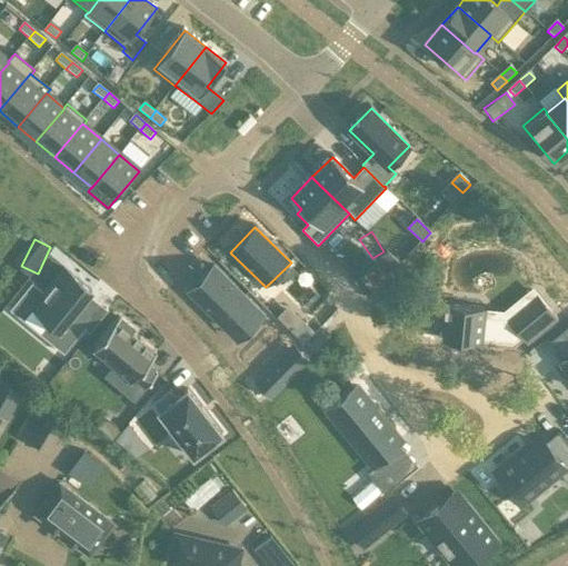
[(400,265),(388,252),(376,265),(388,277),(400,265)]
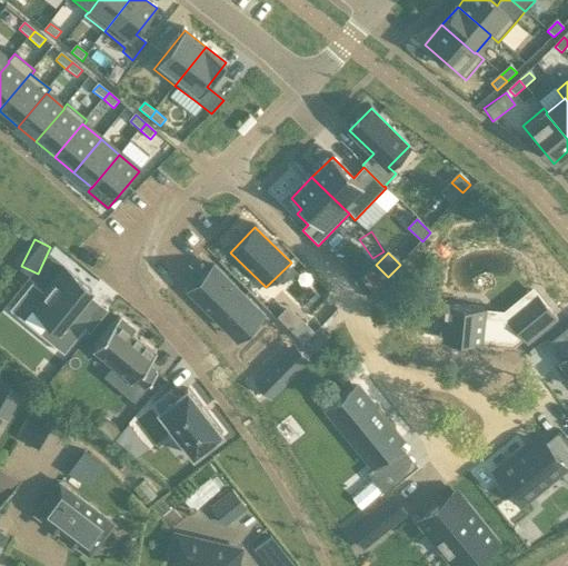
[(215,268),(190,293),(228,331),(253,307),(215,268)]
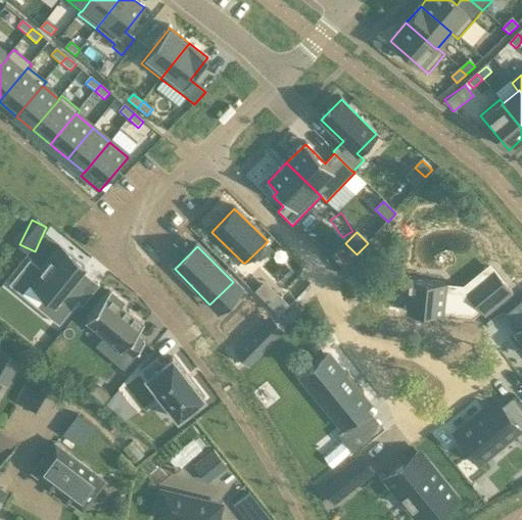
[(41,271),(30,284),(47,298),(38,310),(59,327),(78,303),(79,302),(66,292),(82,273),(85,270),(59,248),(41,271)]
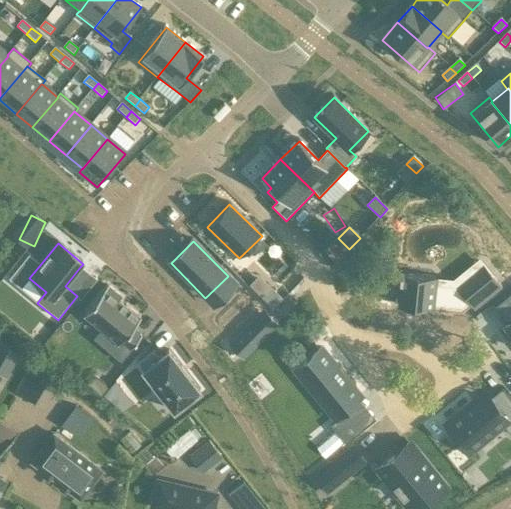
[(382,271),(379,307),(417,310),(418,304),(455,307),(465,299),(474,308),(500,287),(476,260),(448,285),(419,283),(419,274),(382,271)]
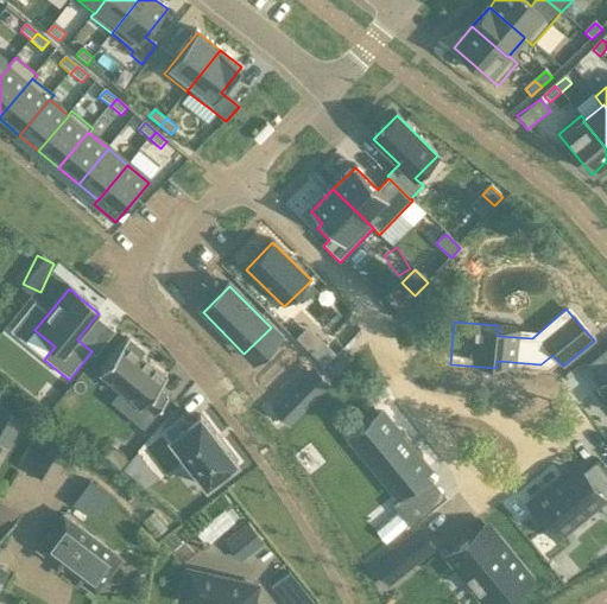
[(126,344),(100,375),(120,393),(139,408),(133,417),(131,420),(144,431),(168,402),(168,401),(157,393),(159,389),(168,379),(144,358),(146,355),(128,342),(128,341),(126,344)]
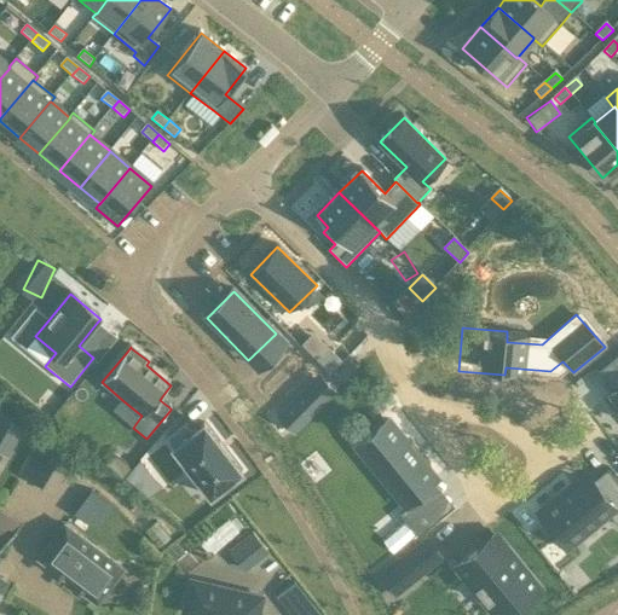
[(322,364),(330,373),(341,364),(331,354),(322,364)]
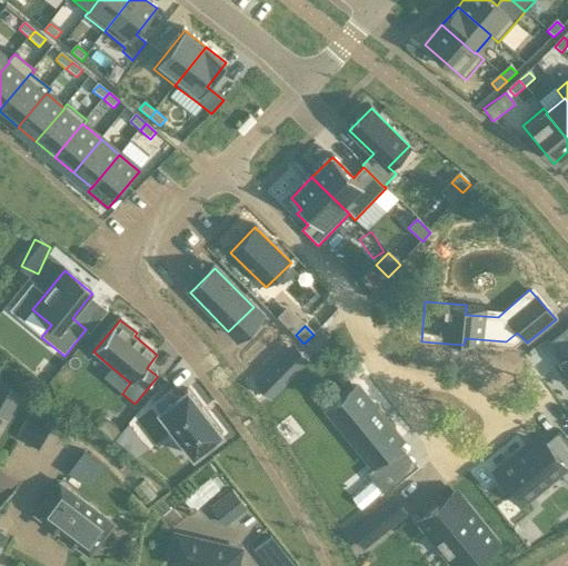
[(253,385),(269,400),(292,378),(276,363),(253,385)]
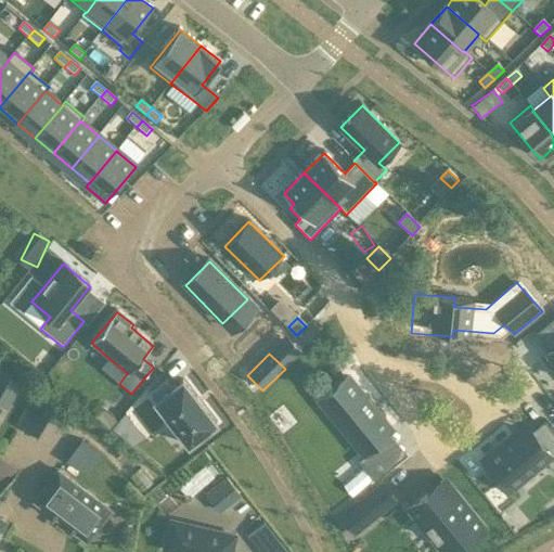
[(0,389),(13,398),(20,385),(0,373),(0,389)]
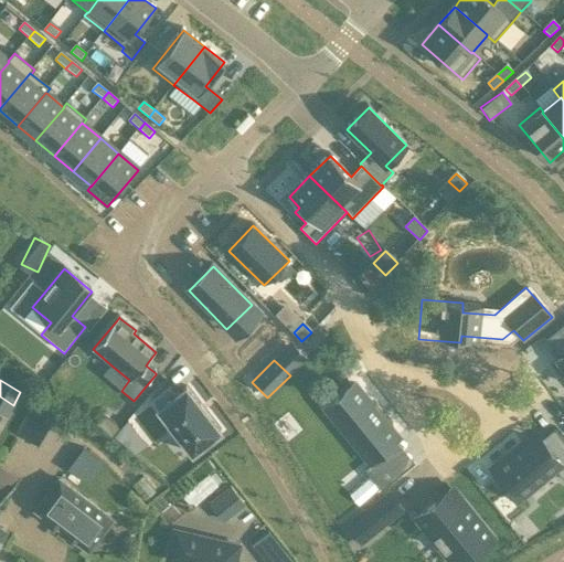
[(355,385),(333,404),(334,405),(349,422),(342,426),(370,459),(369,459),(370,462),(395,441),(398,438),(391,427),(393,425),(387,420),(385,422),(374,409),(378,406),(375,404),(373,406),(355,385)]
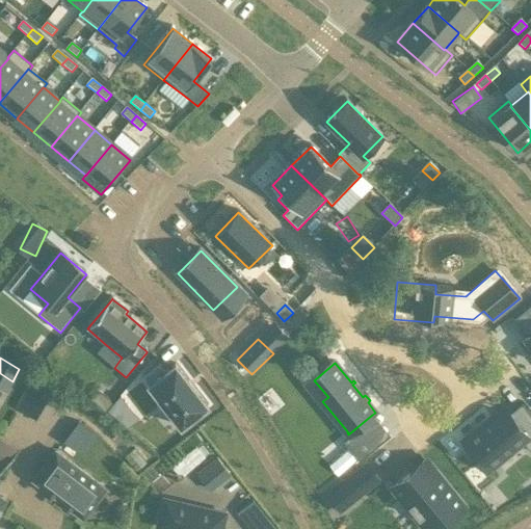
[(159,366),(142,378),(181,427),(180,427),(181,428),(183,427),(182,427),(206,408),(207,408),(208,407),(207,406),(196,394),(197,394),(186,379),(186,380),(176,367),(177,367),(176,366),(174,367),(175,367),(165,374),(159,366)]
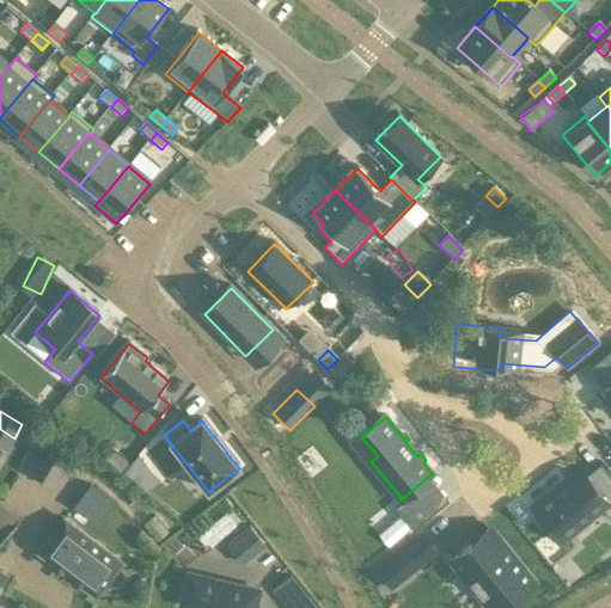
[(43,480),(54,456),(32,447),(20,471),(43,480)]
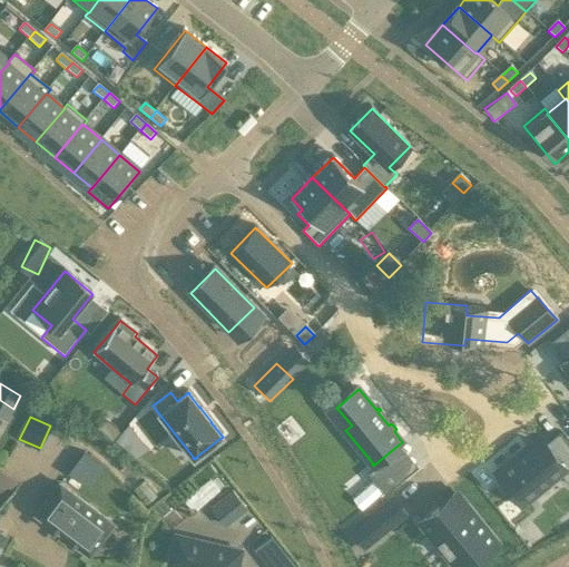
[(130,426),(115,443),(125,451),(140,439),(130,426)]
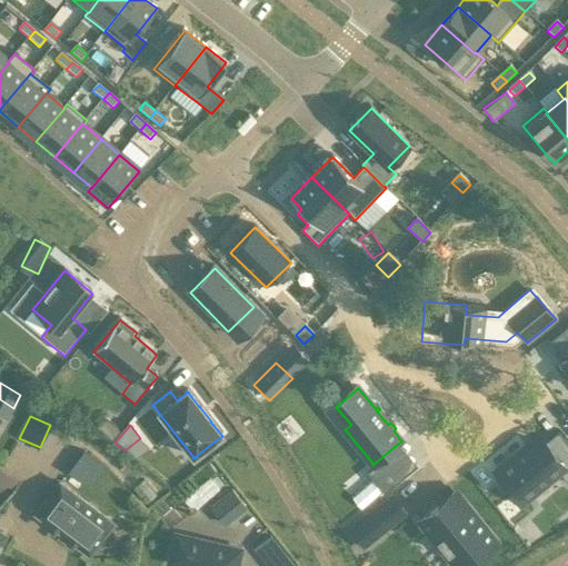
[(528,450),(499,474),(522,503),(558,473),(567,465),(567,444),(559,433),(544,446),(531,456),(528,450)]
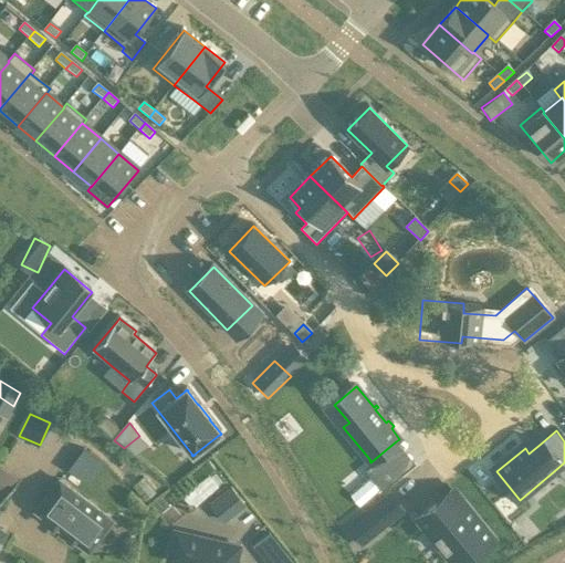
[(70,472),(82,481),(96,460),(97,459),(86,451),(85,450),(70,472)]
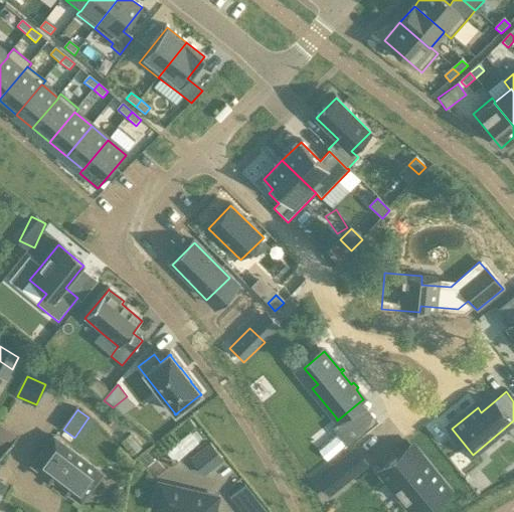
[(342,424),(334,432),(348,449),(370,430),(369,429),(358,437),(346,421),(342,424)]
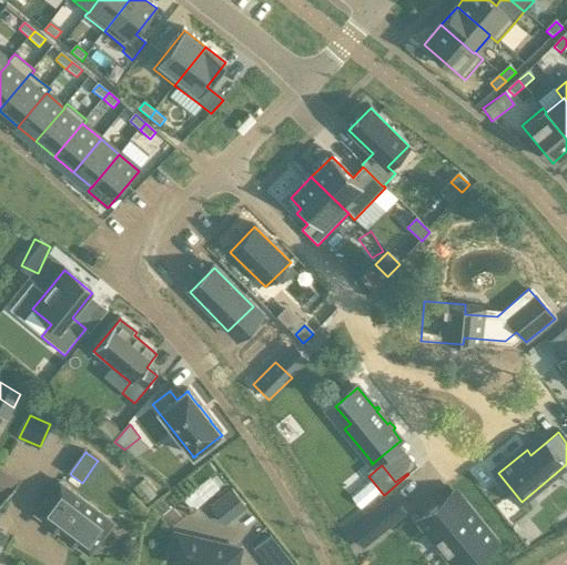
[(112,525),(60,484),(36,515),(89,555),(112,525)]
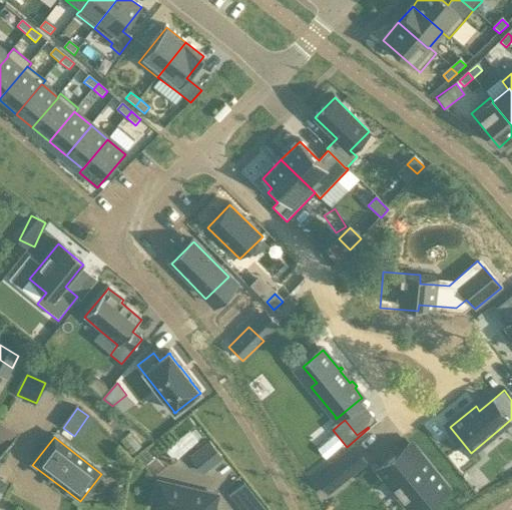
[(305,476),(339,452),(328,437),(295,461),(305,476)]
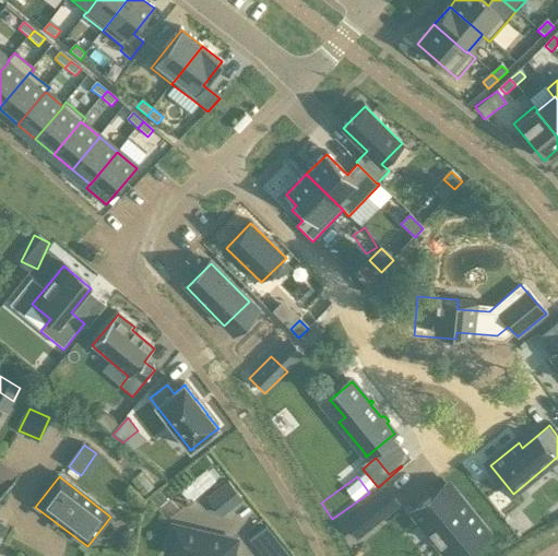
[(206,499),(222,518),(244,501),(228,483),(206,499)]
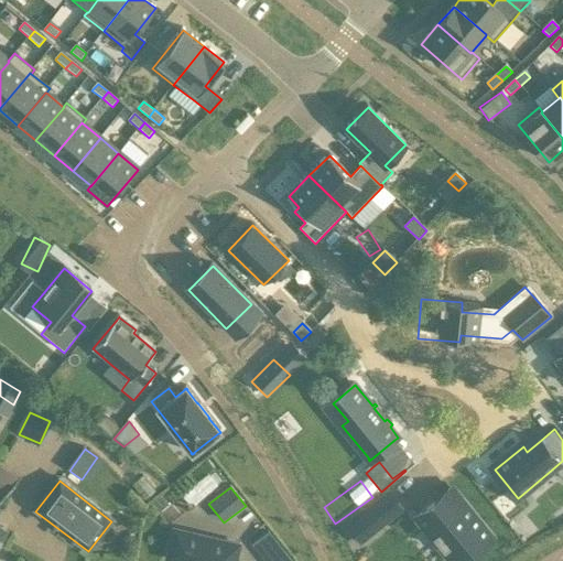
[(173,488),(153,505),(171,526),(191,509),(173,488)]
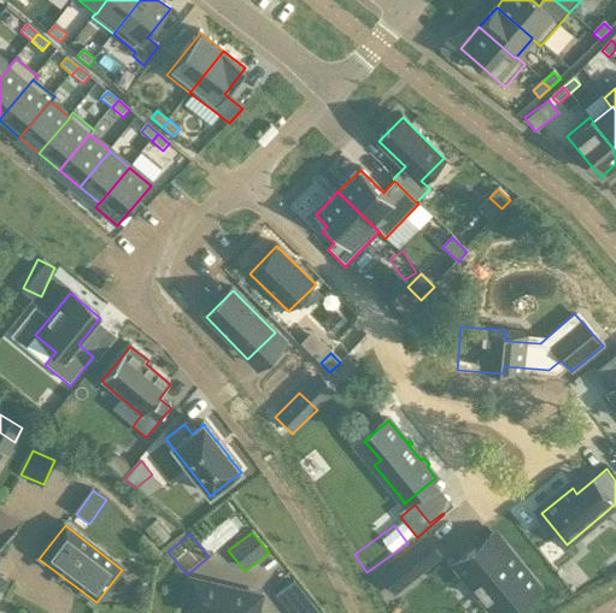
[(474,552),(457,566),(487,603),(494,596),(506,612),(511,612),(538,590),(500,546),(482,561),(474,552)]
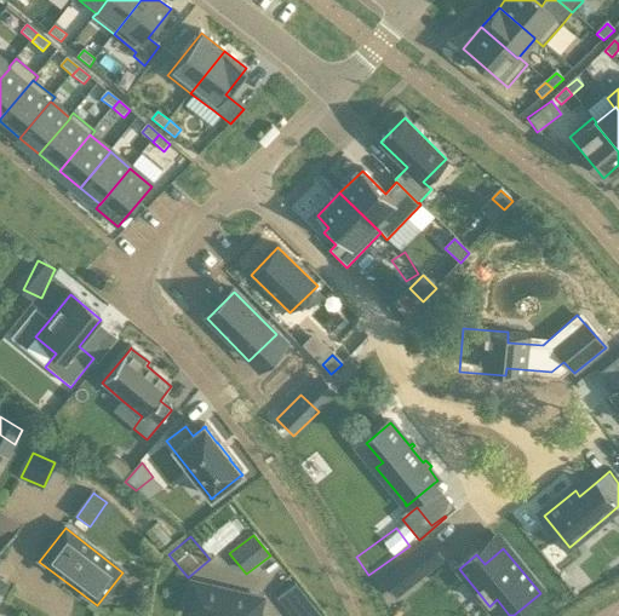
[(425,575),(411,558),(396,570),(410,587),(425,575)]
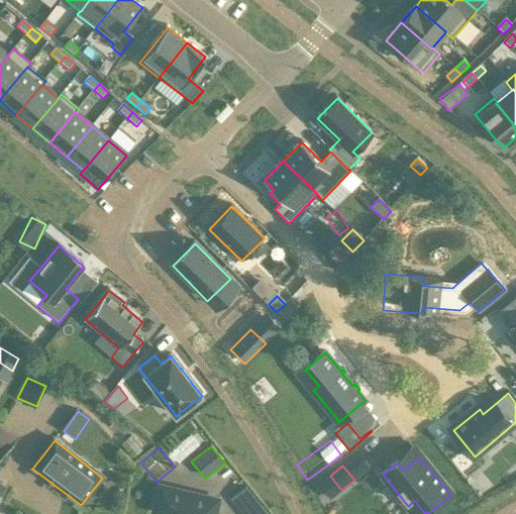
[(216,513),(219,502),(160,488),(153,513),(216,513)]
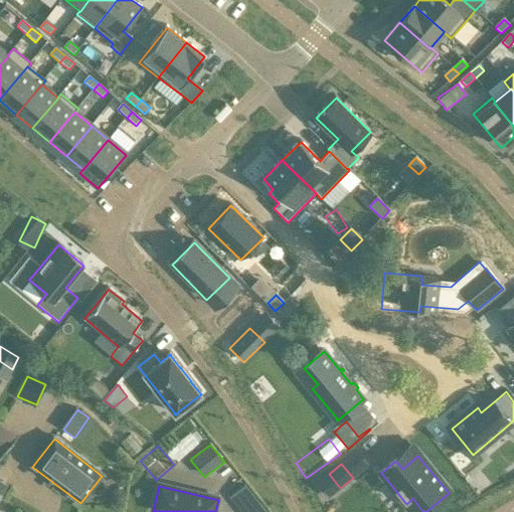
[(265,511),(244,487),(229,500),(239,511),(265,511)]
